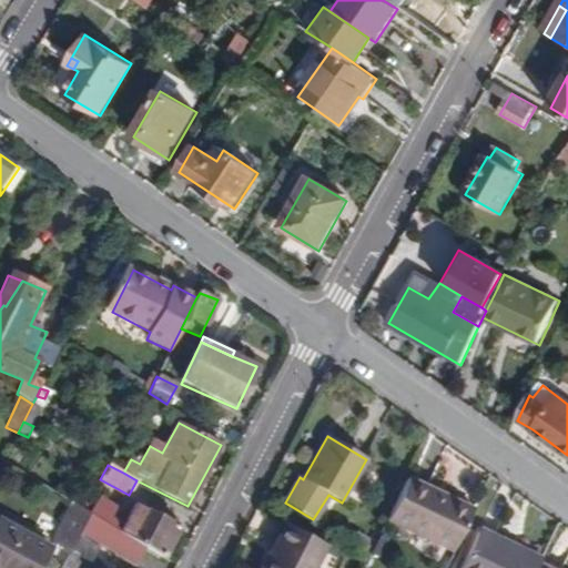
[(386,520),(453,551),(473,509),(406,478),(386,520)]
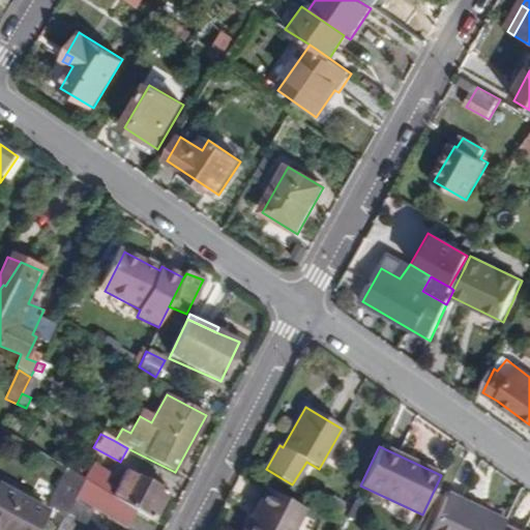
[(116,488),(107,482),(111,475),(93,465),(85,480),(134,510),(151,521),(167,493),(126,470),(116,488)]
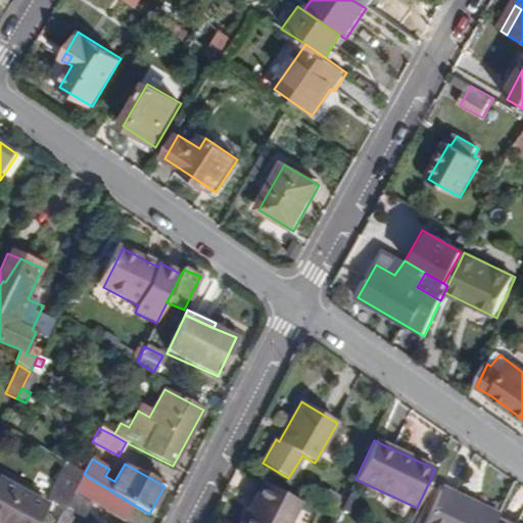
[(66,508),(73,494),(84,474),(66,464),(48,497),(66,508)]
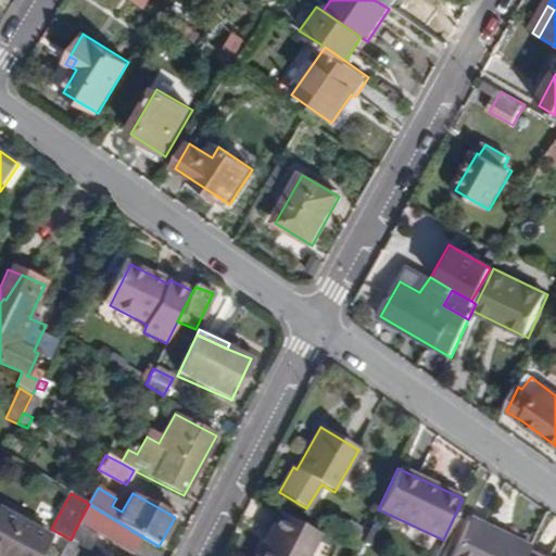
[(0,510),(27,526),(32,517),(0,500),(0,510)]
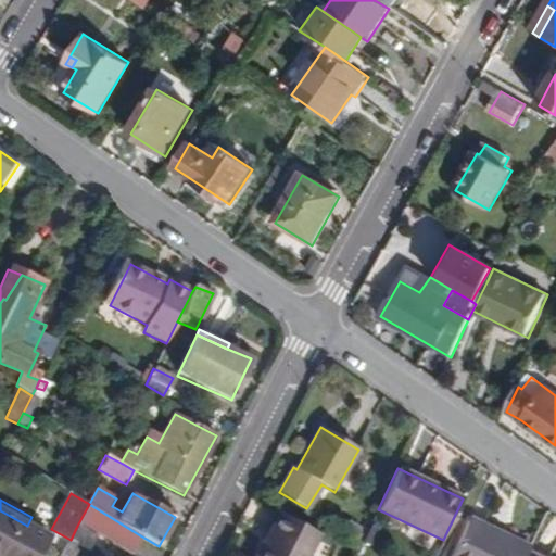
[(130,552),(140,535),(89,504),(77,526),(87,531),(91,522),(101,527),(98,534),(130,552)]
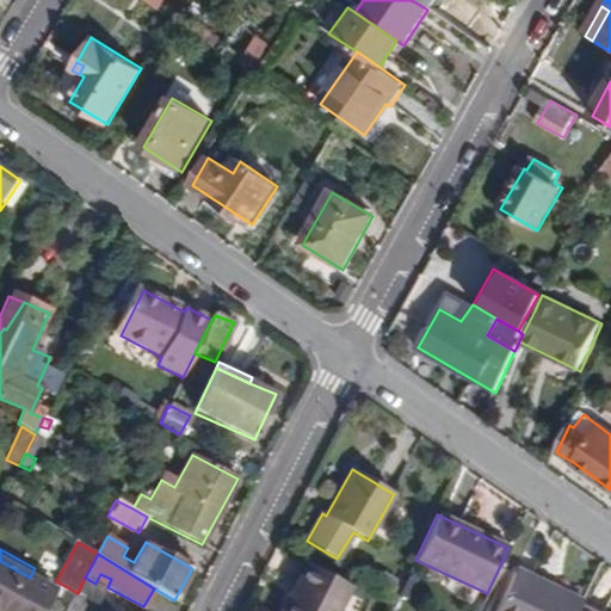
[(411,569),(405,567),(397,579),(394,576),(396,571),(372,556),(363,572),(380,581),(377,585),(397,597),(411,569)]
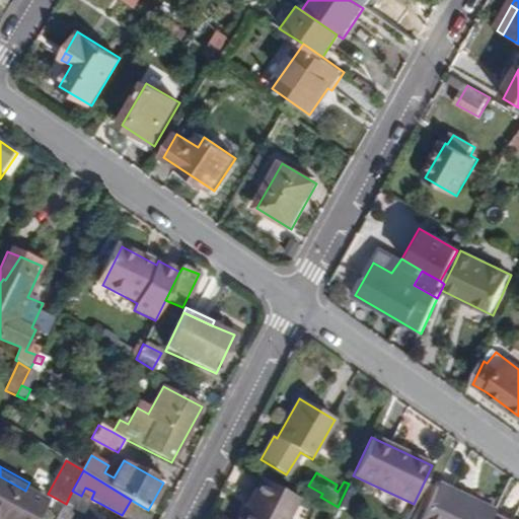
[(0,518),(32,518),(43,500),(25,491),(0,476),(0,518)]
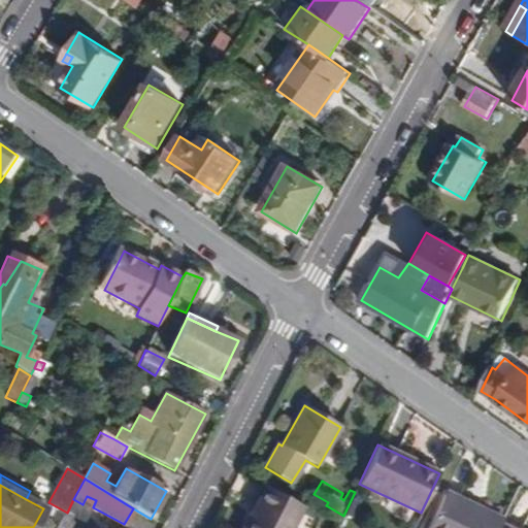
[(246,527),(294,527),(304,510),(267,490),(246,527)]
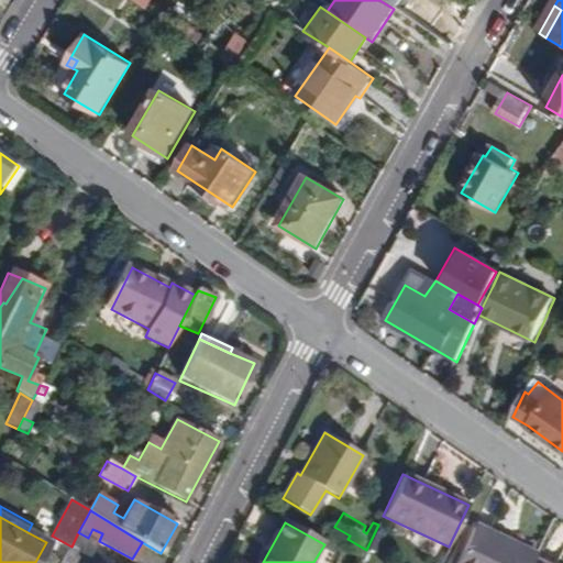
[(516,545),(514,552),(500,545),(501,542),(473,528),(455,562),(532,562),(533,562),(537,555),(516,545)]
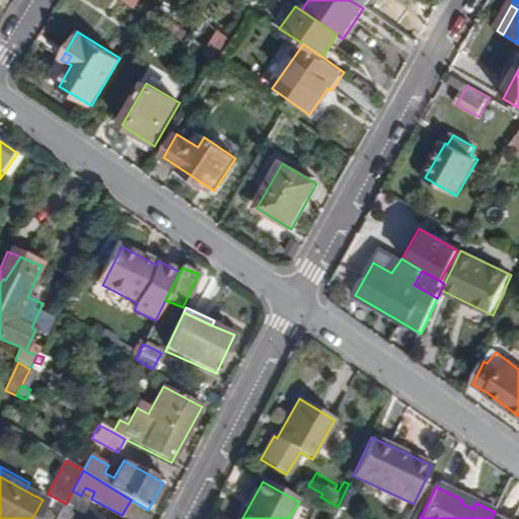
All buildings are outlined.
